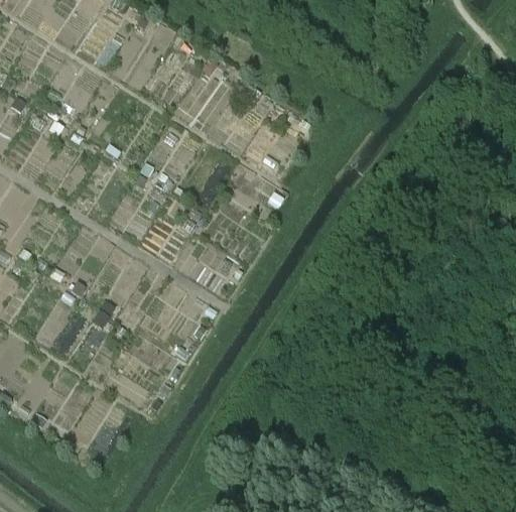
[(141,18),(137,25),(144,29),(148,22),(141,18)]
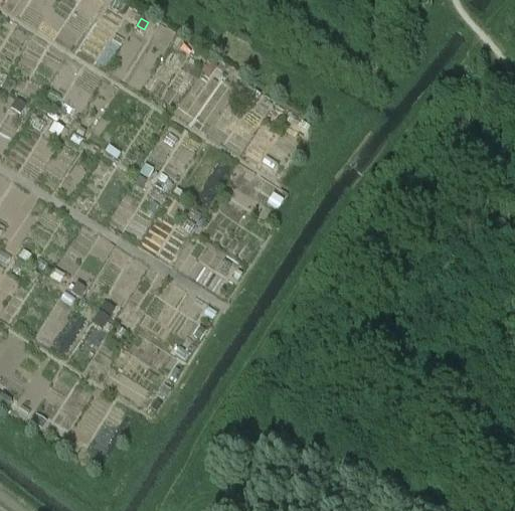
[(184,41),(177,36),(173,43),(180,48),(184,41)]
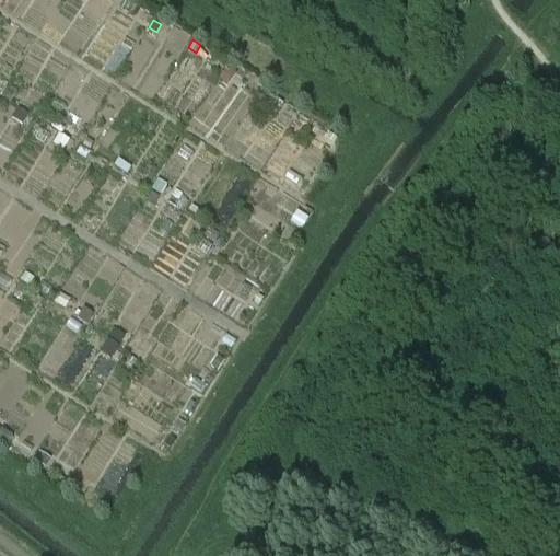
[(221,70),(231,77),(236,67),(226,61),(221,70)]
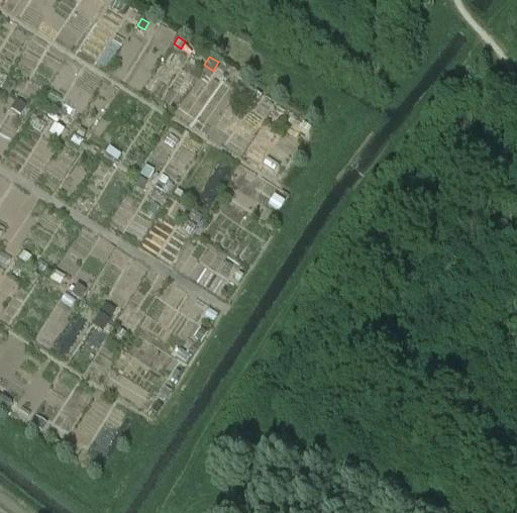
[(254,89),(251,94),(259,98),(262,93),(254,89)]
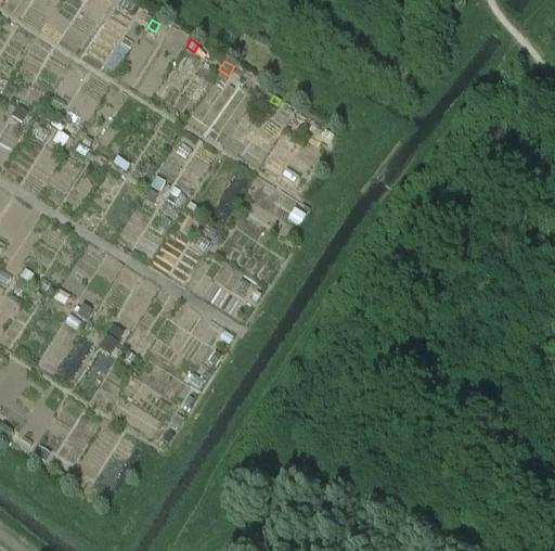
[(55,97),(51,103),(61,109),(65,102),(55,97)]
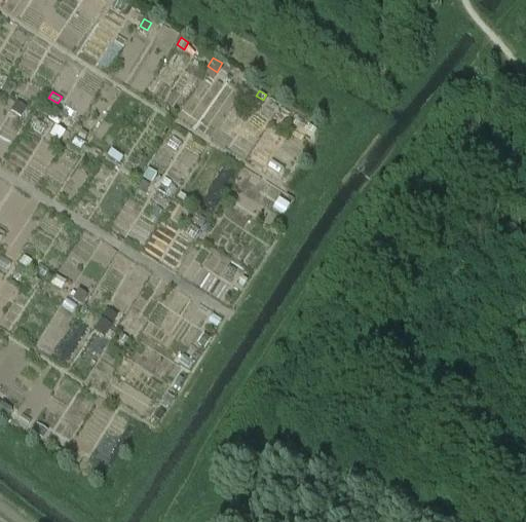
[(20,114),(26,105),(16,99),(10,108),(20,114)]
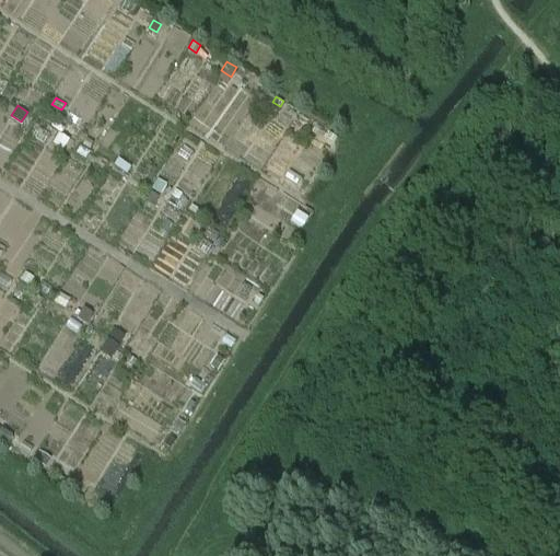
[(38,125),(33,135),(44,140),(49,131),(38,125)]
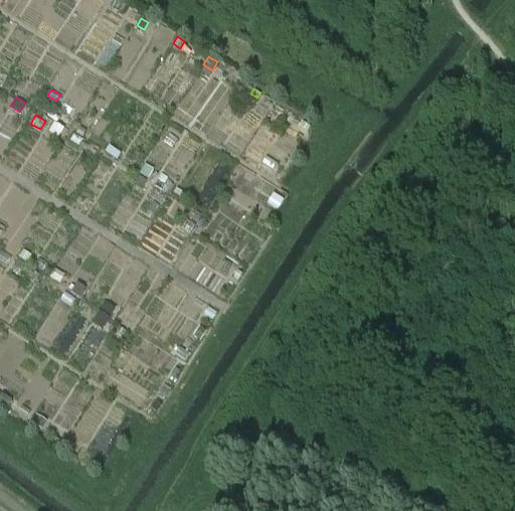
[(64,127),(54,121),(48,130),(58,136),(64,127)]
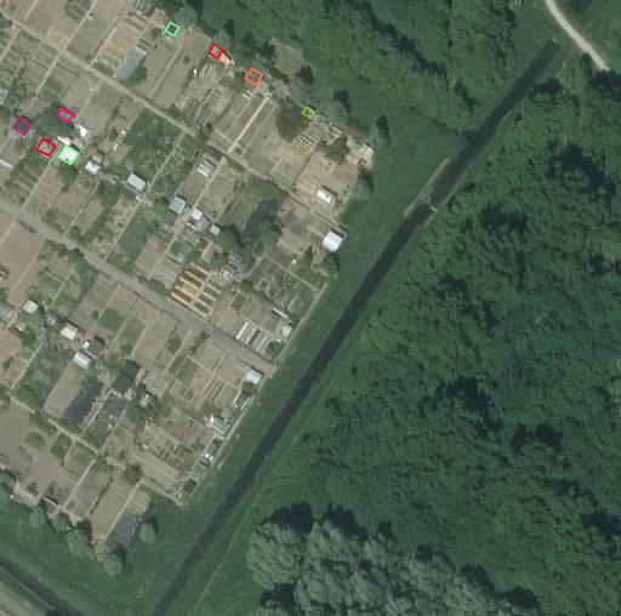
[(365,146),(362,152),(370,157),(374,152),(365,146)]
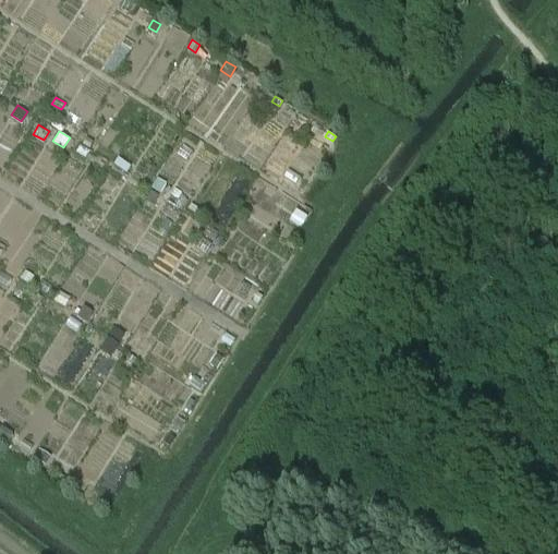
[(117,156),(113,163),(128,171),(132,165),(117,156)]
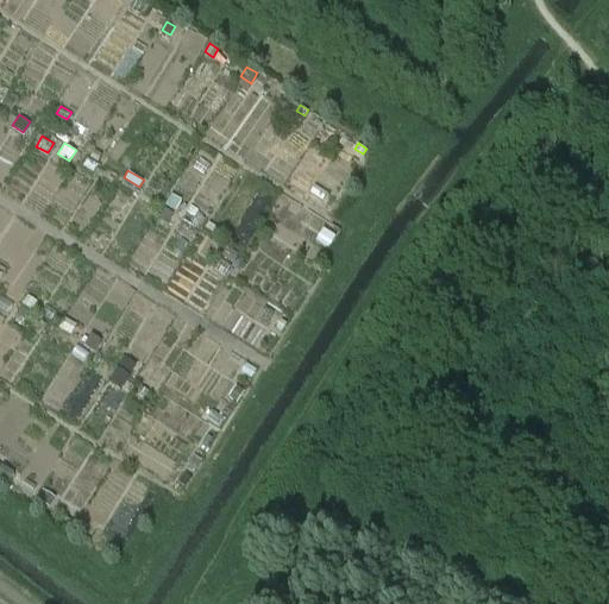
[(170,193),(164,203),(174,209),(181,199),(170,193)]
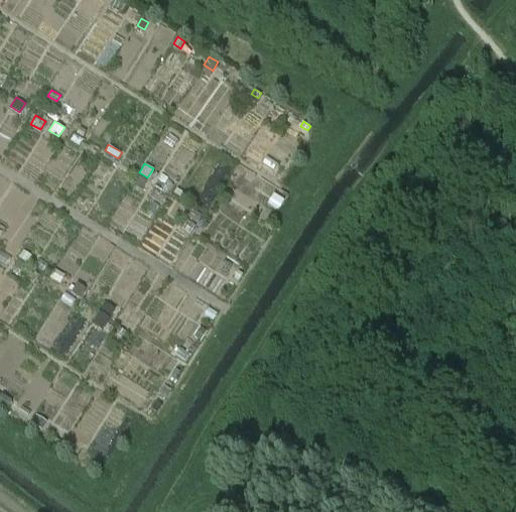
[(146,179),(137,174),(133,181),(142,186),(146,179)]
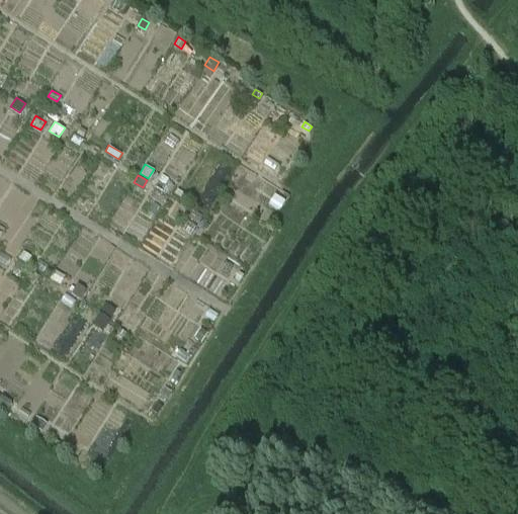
[(23,250),(19,257),(27,262),(31,255),(23,250)]
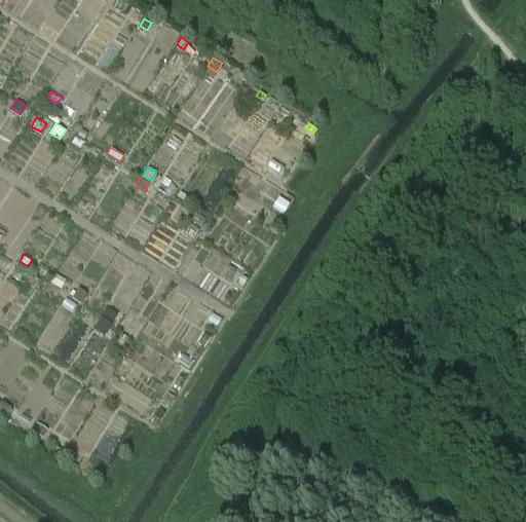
[(0,256),(0,265),(6,269),(10,262),(0,256)]
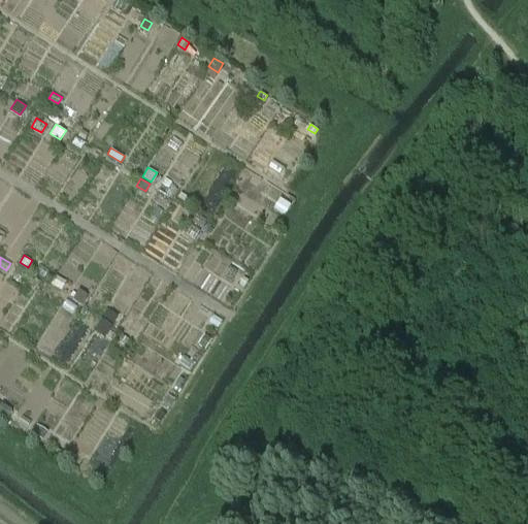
[(39,263),(35,270),(44,275),(48,268),(39,263)]
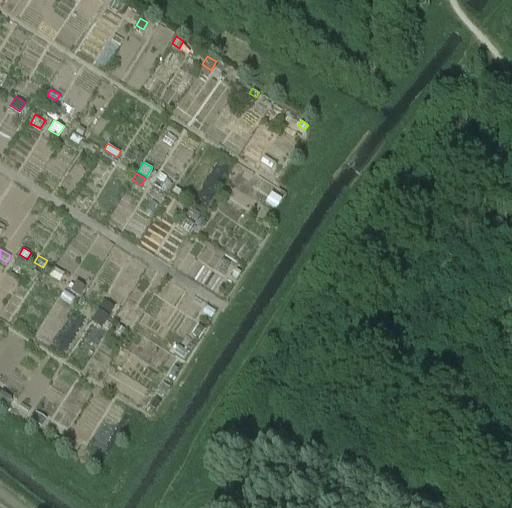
[(24,261),(17,257),(13,263),(20,268),(24,261)]
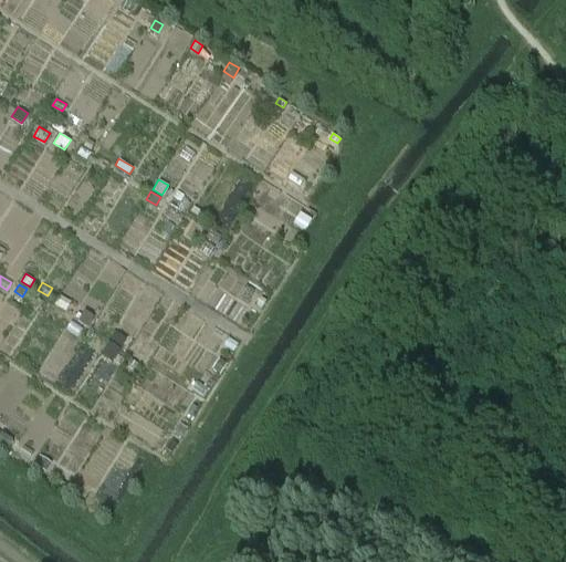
[(71,300),(60,293),(54,302),(65,309),(71,300)]
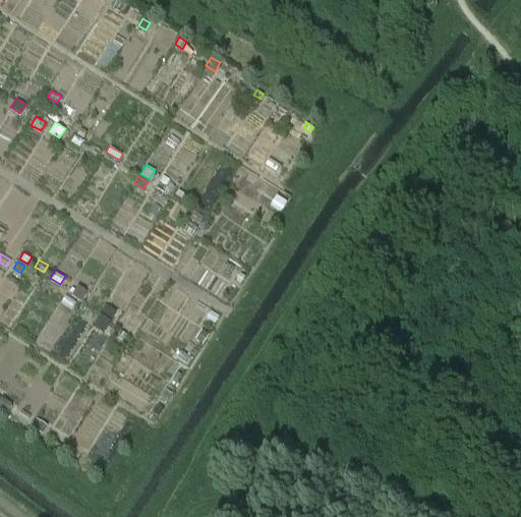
[(32,272),(27,278),(35,282),(39,276),(32,272)]
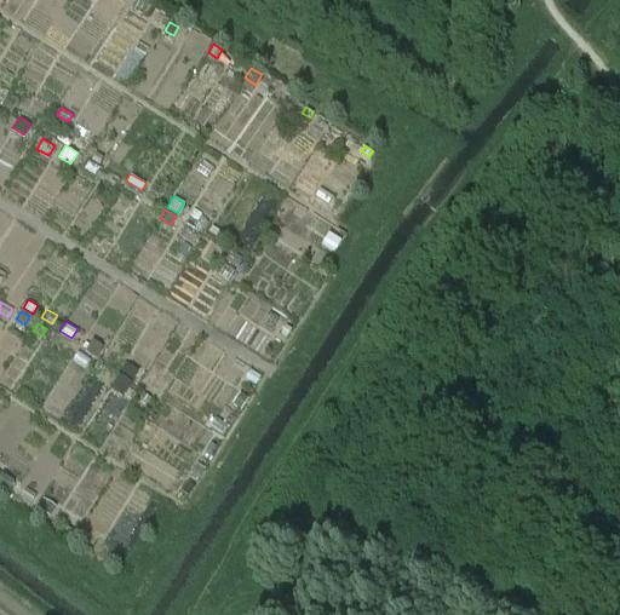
[(280,332),(290,337),(294,328),(285,323),(280,332)]
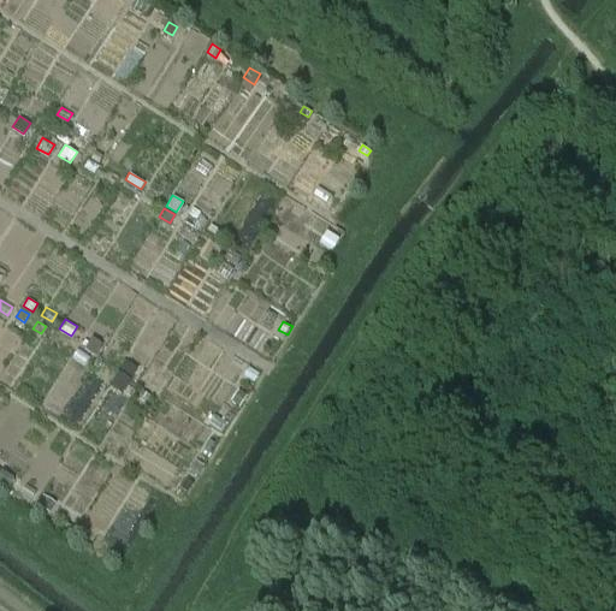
[(101,343),(90,336),(84,346),(95,354),(101,343)]
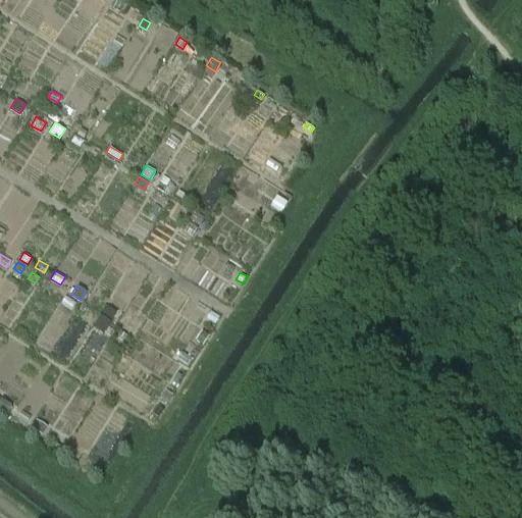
[(115,309),(105,304),(101,312),(110,317),(115,309)]
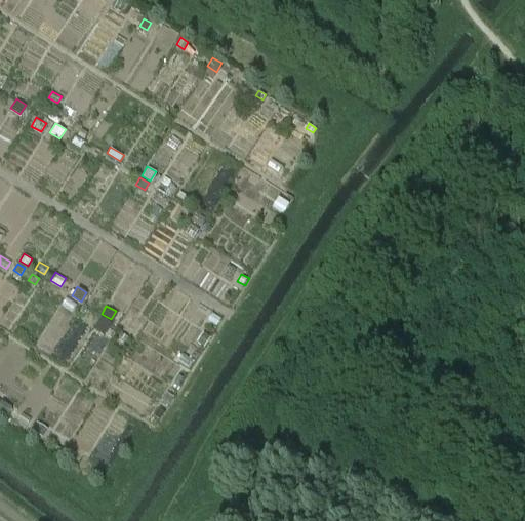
[(212,312),(208,318),(216,323),(220,317),(212,312)]
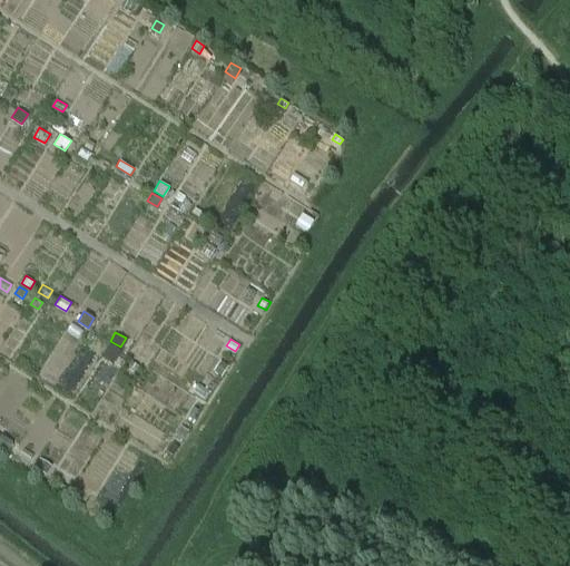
[(110,343),(104,352),(115,360),(121,351),(110,343)]
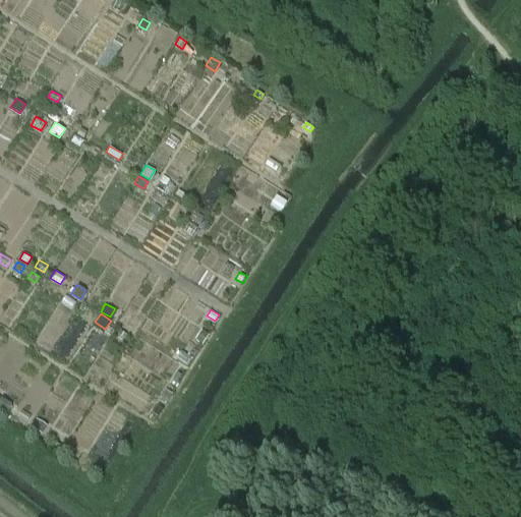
[(209,333),(200,329),(194,338),(203,343),(209,333)]
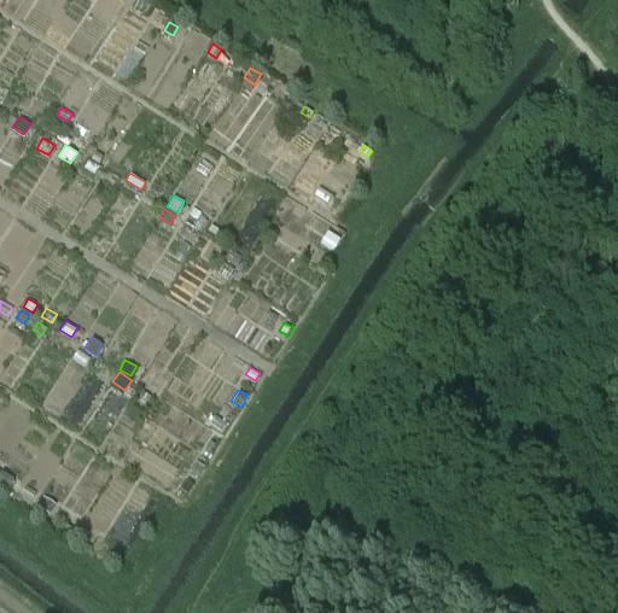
[(188,472),(197,477),(204,465),(196,460),(188,472)]
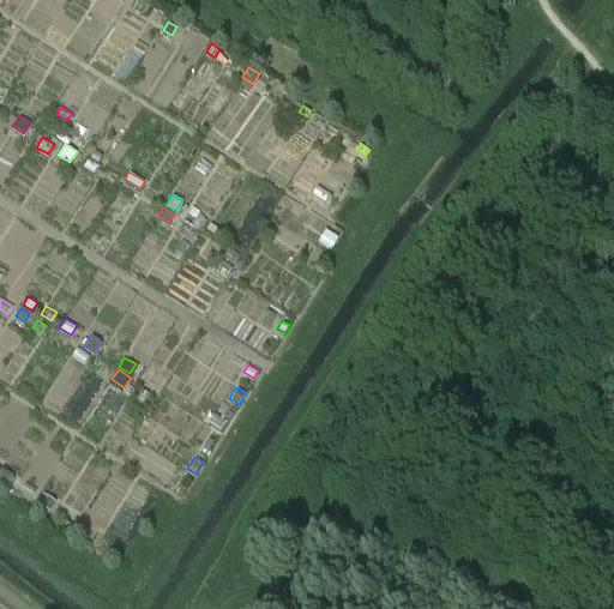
[(0,478),(8,484),(13,476),(0,469),(0,478)]
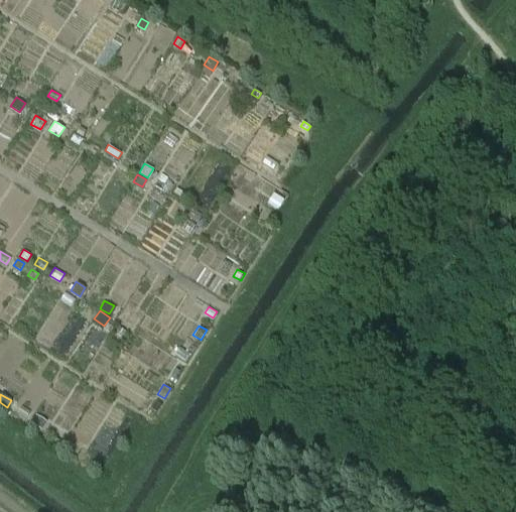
[(30,410),(21,405),(17,411),(26,417),(30,410)]
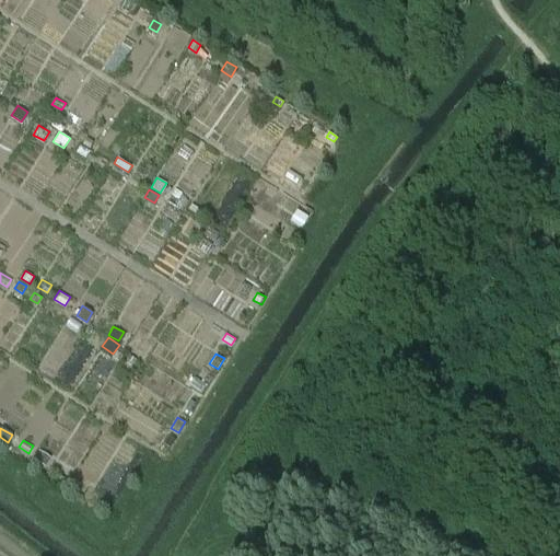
[(69,476),(63,485),(76,491),(80,483),(69,476)]
